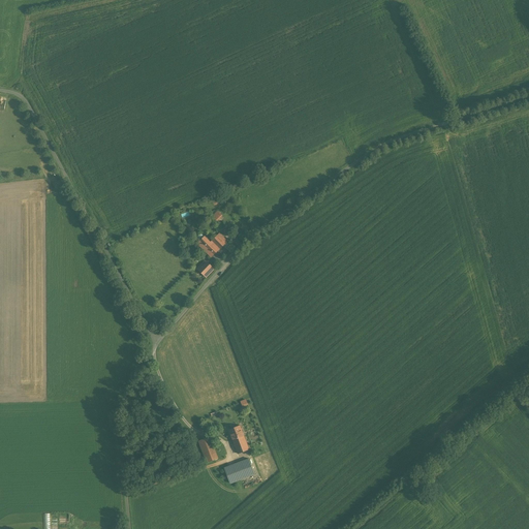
[(218,212),(213,216),(217,220),(222,216),(218,212)]
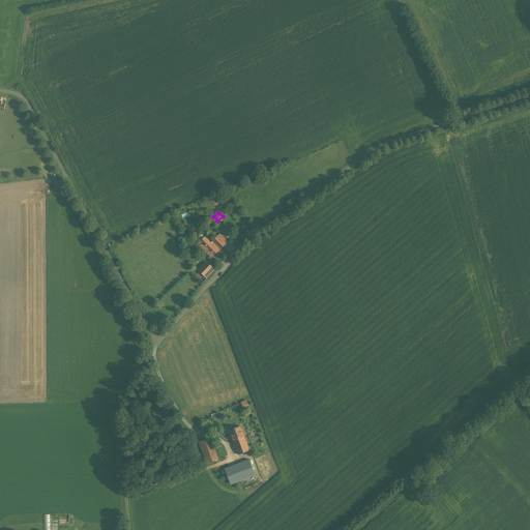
[(217,236),(212,241),(221,249),(226,243),(217,236)]
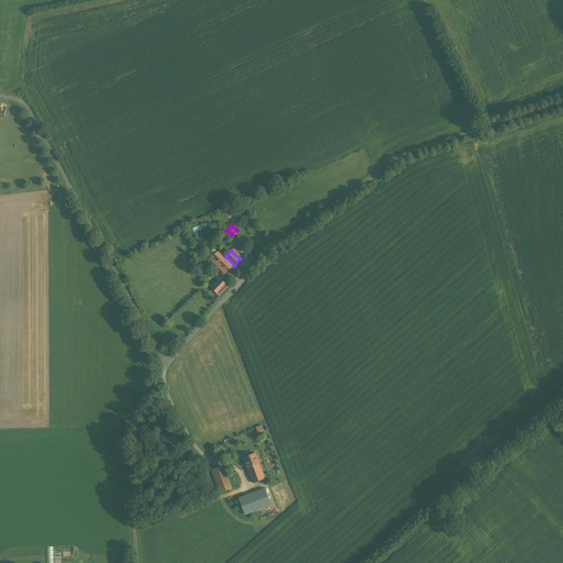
[(218,252),(210,260),(224,274),(234,265),(225,256),(223,258),(218,252)]
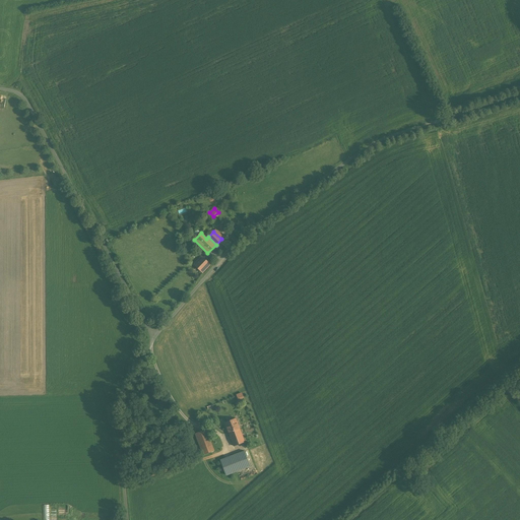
[(201,257),(194,264),(203,272),(210,265),(201,257)]
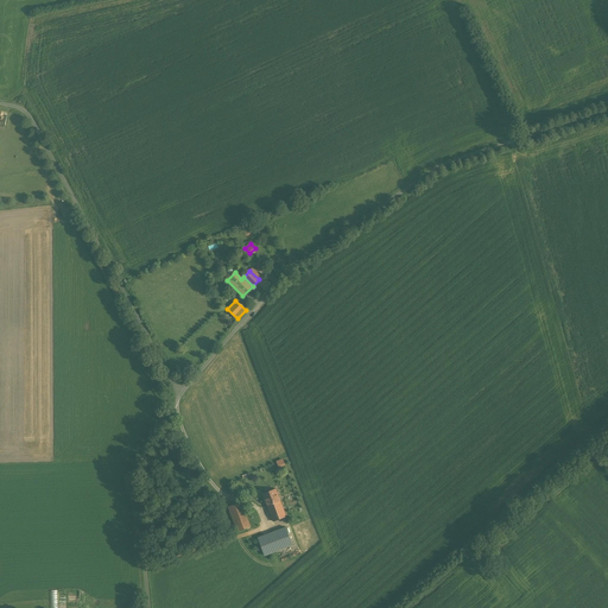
[(276,489),(263,494),(273,523),(286,518),(276,489)]
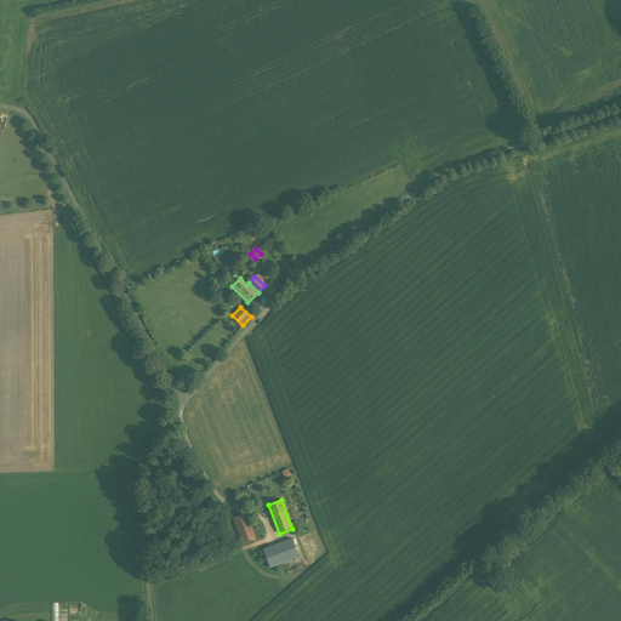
[(246,513),(233,518),(243,543),(256,539),(246,513)]
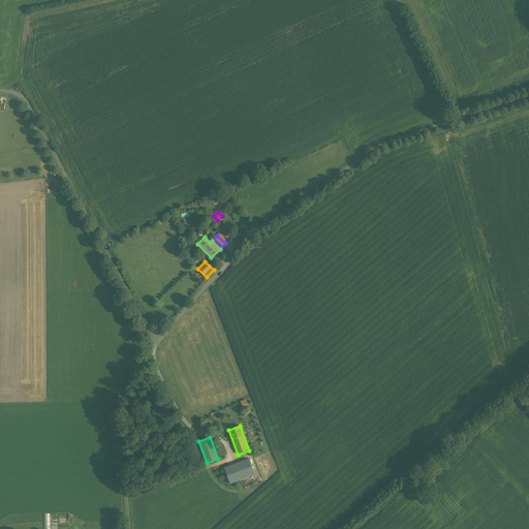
[(248,460),(224,468),(230,485),(254,476),(248,460)]
